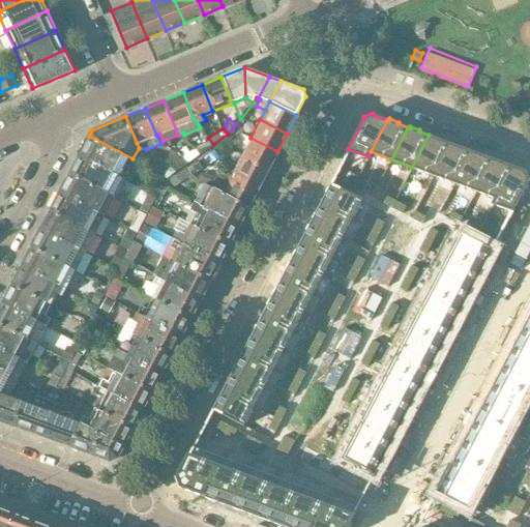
[(429,135),(412,167),(433,175),(449,143),(450,143),(440,139),(441,138),(432,134),(431,136),(429,135)]
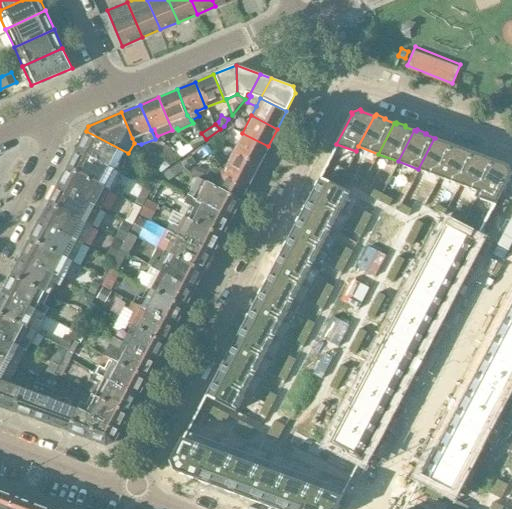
[(86,131),(77,148),(119,171),(128,153),(86,131)]
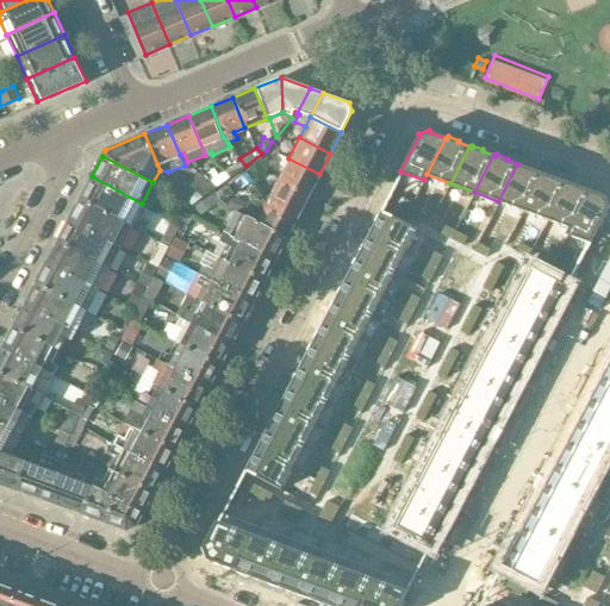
[(268,156),(255,164),(260,172),(273,163),(268,156)]
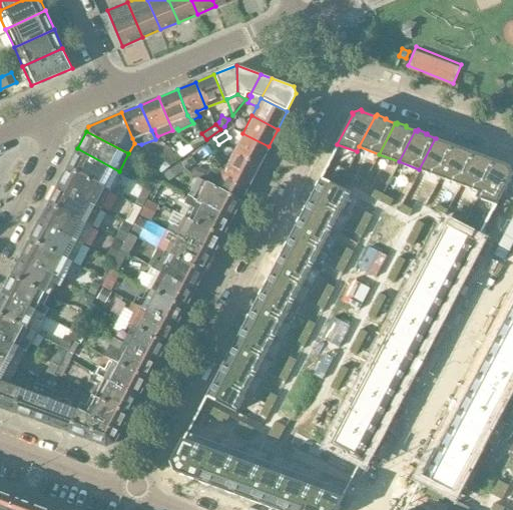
[(194,147),(206,139),(201,133),(188,141),(194,147)]
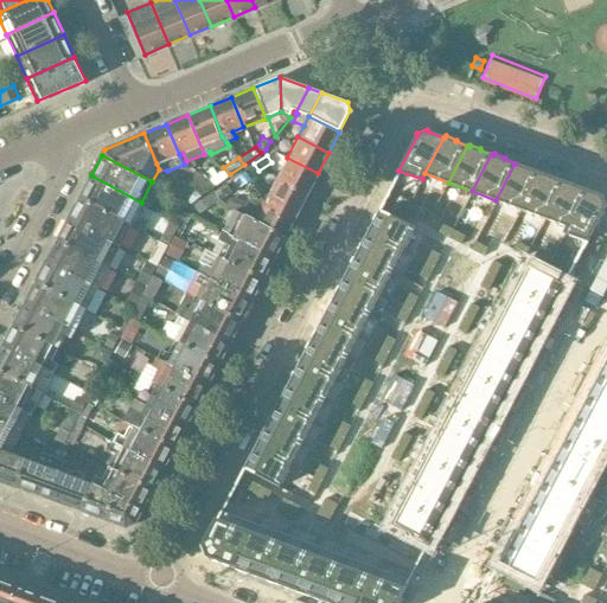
[(318,173),(287,158),(276,178),(307,194),(318,173)]
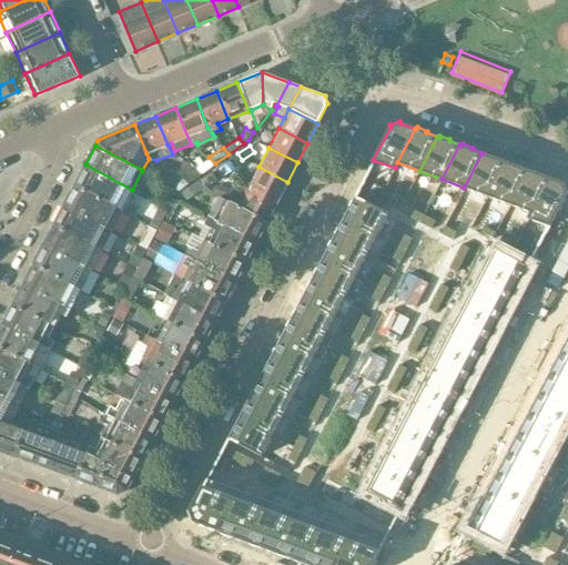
[(482,153),(464,188),(487,195),(505,161),(494,158),(495,155),(485,152),(484,154),(483,153),(482,153)]
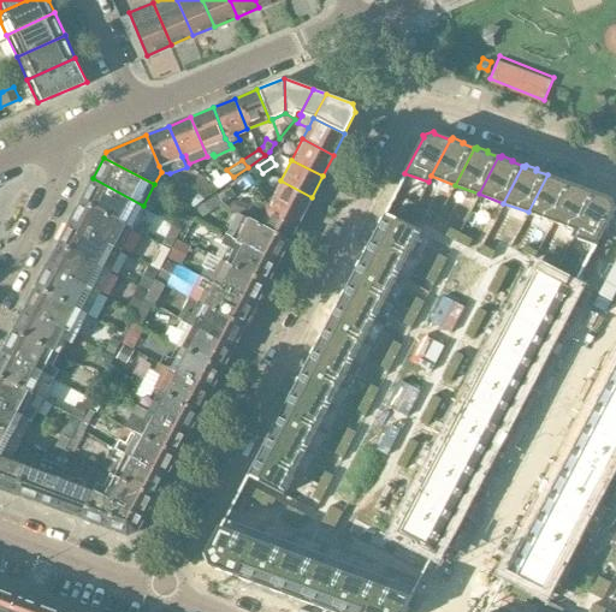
[(219,186),(234,177),(226,170),(211,180),(219,186)]
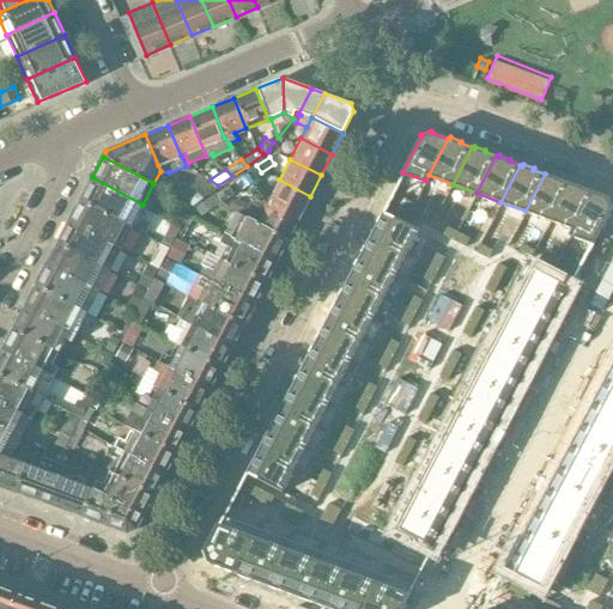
[(545,174),(526,211),(550,220),(569,183),(558,180),(558,177),(548,174),(547,175),(545,174)]
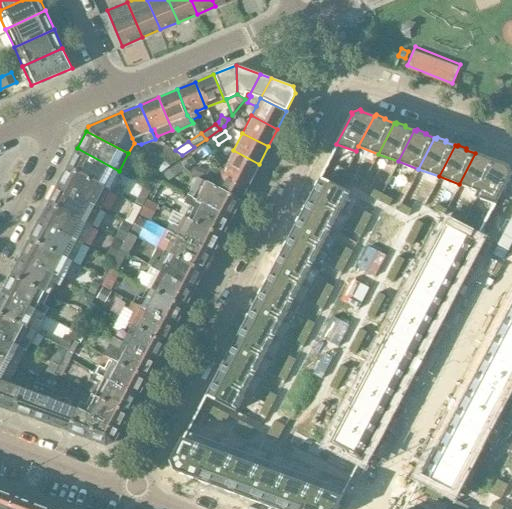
[(77,148),(68,166),(110,188),(119,171),(77,148)]
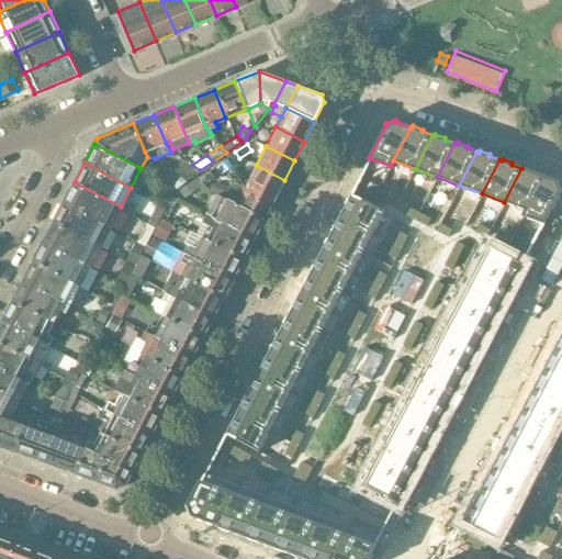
[(200,170),(192,165),(180,174),(181,175),(187,179),(200,170)]
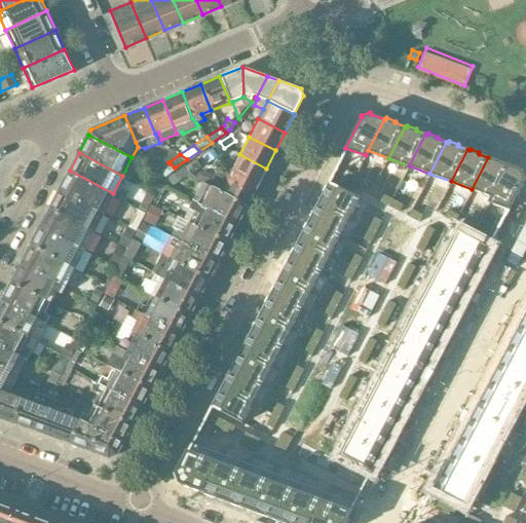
[(256,186),(266,169),(239,154),(235,162),(226,157),(221,167),(256,186)]
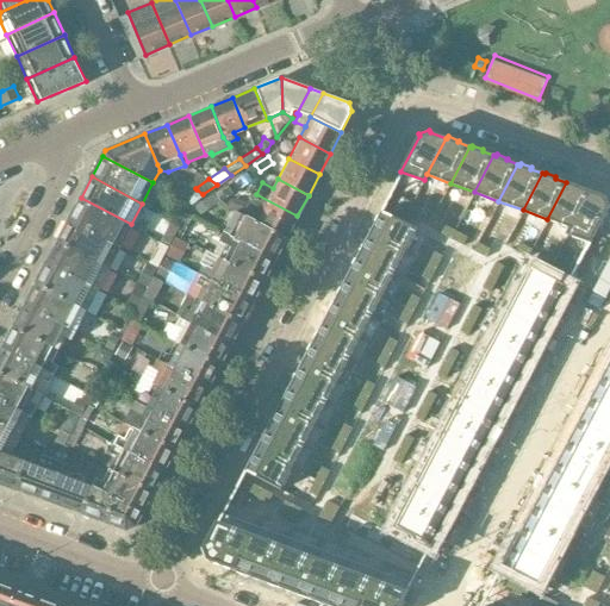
[(566,182),(547,219),(571,227),(590,191),(579,187),(580,186),(570,181),(568,183),(566,182)]
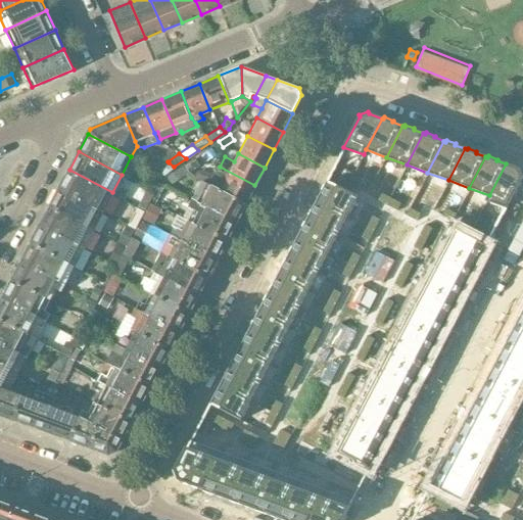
[(195,157),(168,176),(172,183),(199,164),(195,157)]
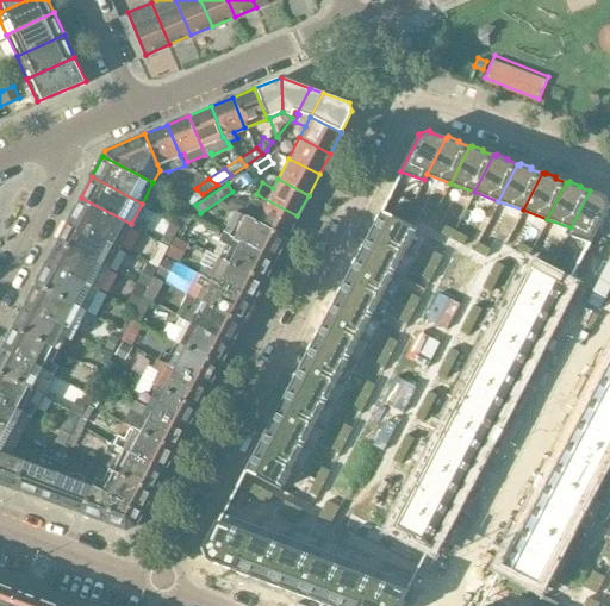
[(200,199),(203,194),(197,189),(178,200),(187,205),(187,207),(200,199)]
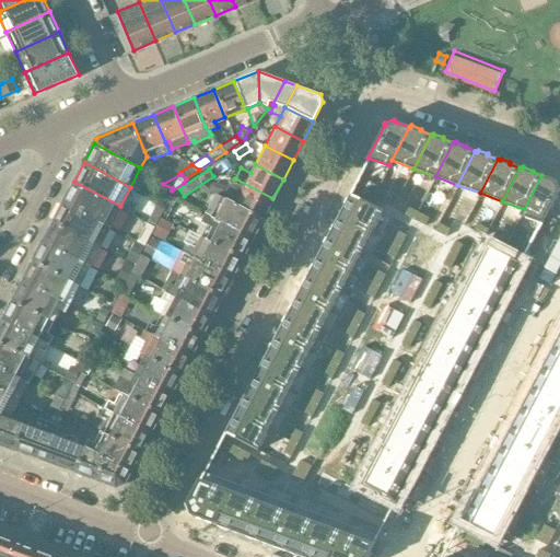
[(543,175),(522,215),(540,221),(543,222),(559,189),(559,188),(559,187),(557,180),(556,181),(543,175)]
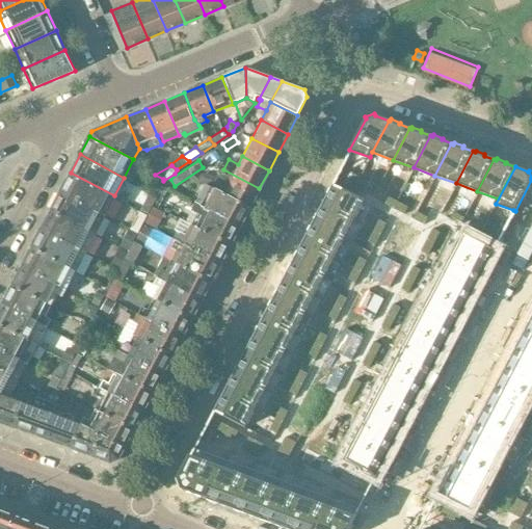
[(249,207),(259,188),(223,169),(213,188),(249,207)]
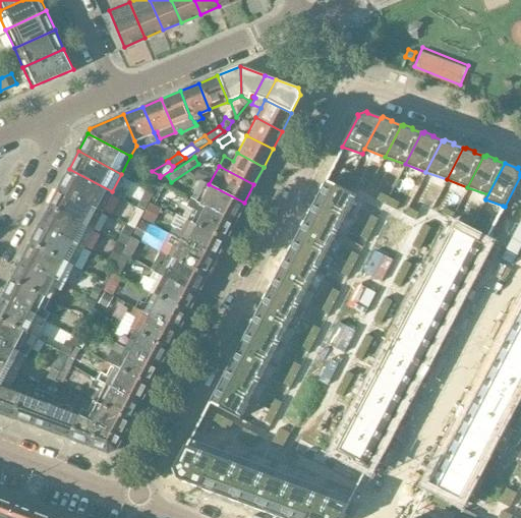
[(345,168),(340,179),(347,183),(352,172),(345,168)]
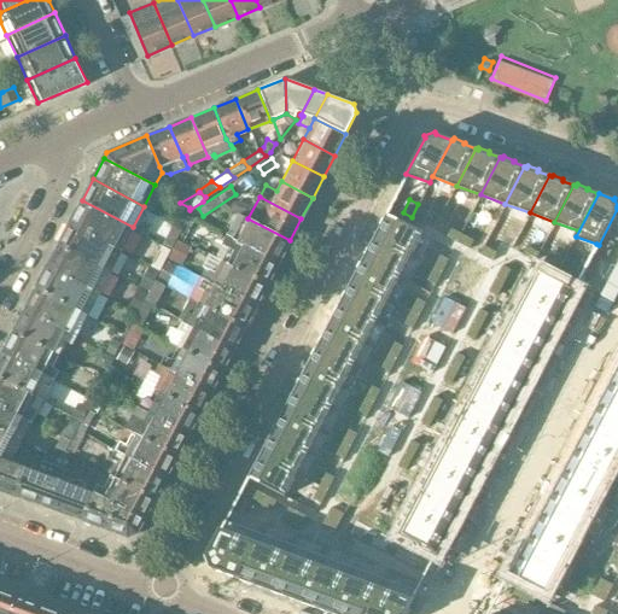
[(82,200),(70,222),(121,249),(133,227),(82,200)]
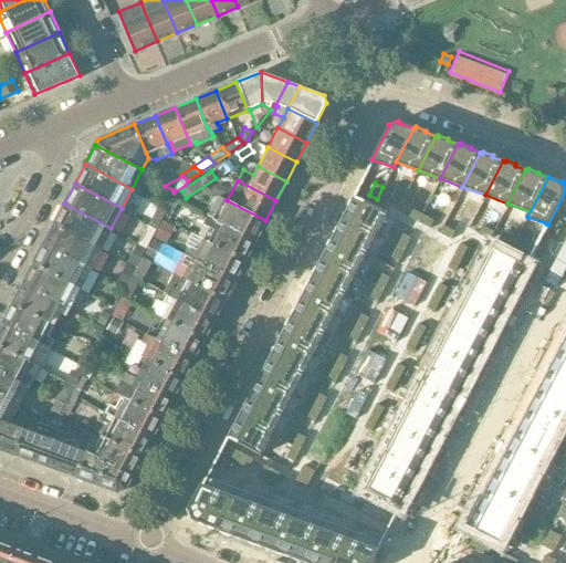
[(383,187),(377,199),(385,202),(390,191),(383,187)]
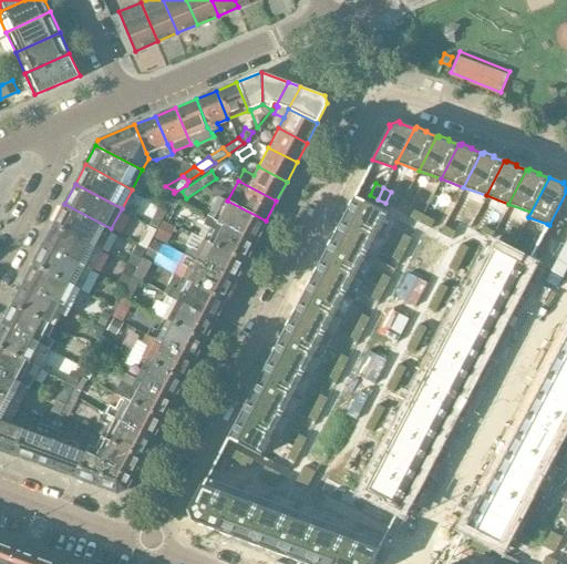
[(266,221),(227,201),(217,195),(207,215),(256,241),(266,221)]
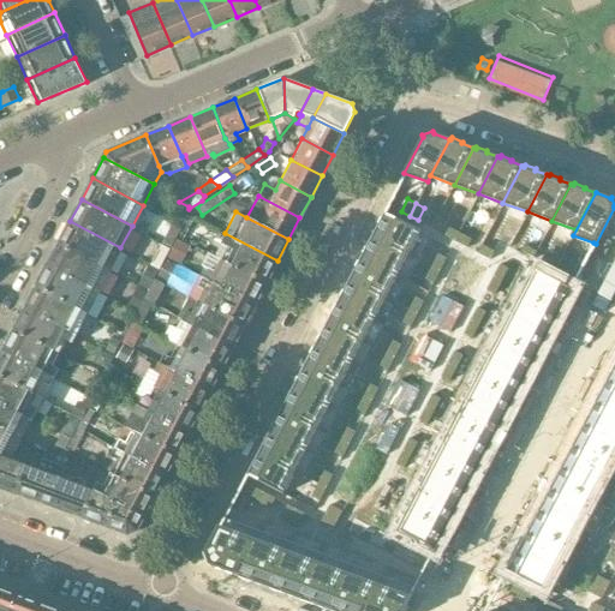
[(384,211),(372,234),(408,252),(421,229),(406,222),(384,211)]
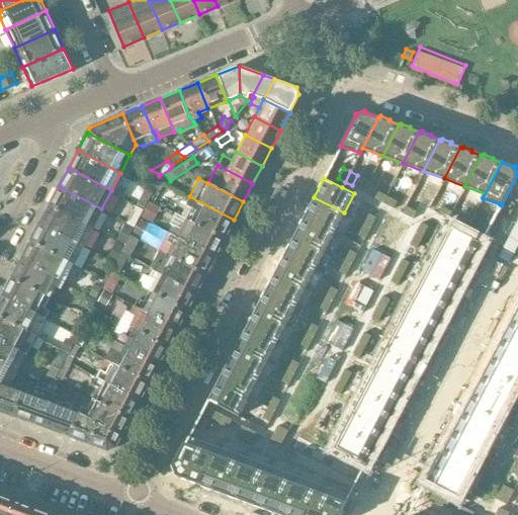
[(163,182),(157,179),(154,187),(152,189),(148,198),(154,201),(163,182)]
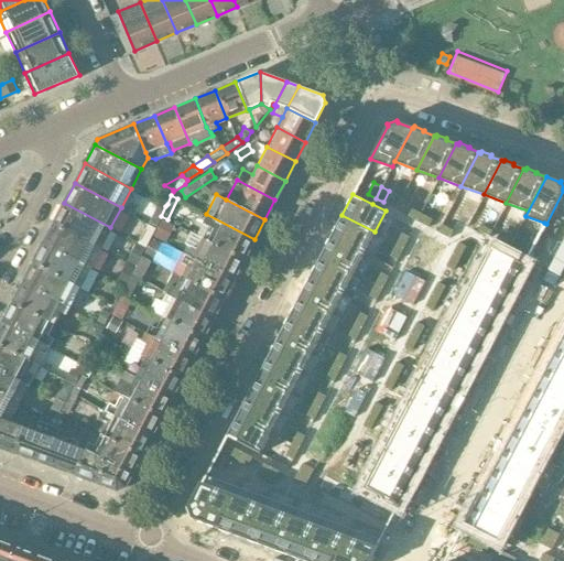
[(64,203),(54,223),(100,247),(110,227),(64,203)]
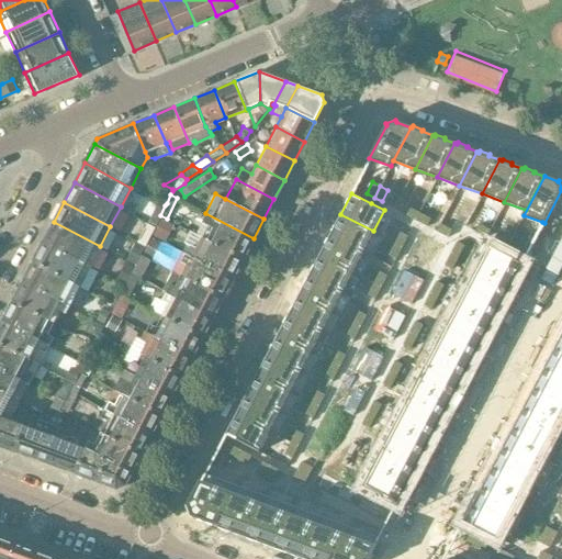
[(156,225),(160,215),(165,205),(157,202),(147,221),(156,225)]
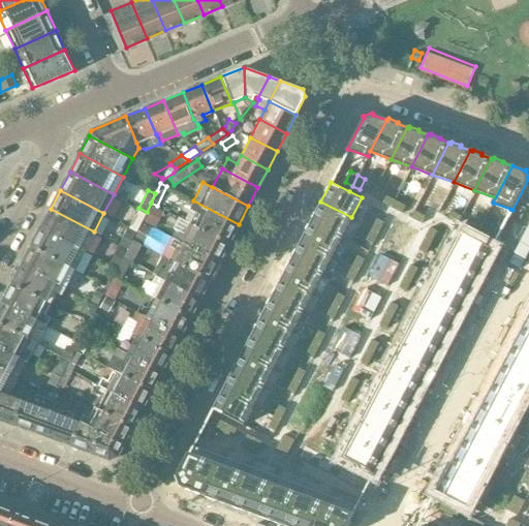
[(383,192),(379,200),(391,206),(395,198),(383,192)]
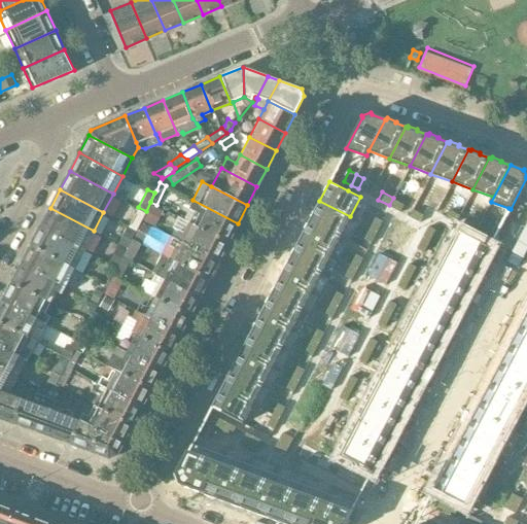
[(393,198),(389,205),(400,211),(403,204),(393,198)]
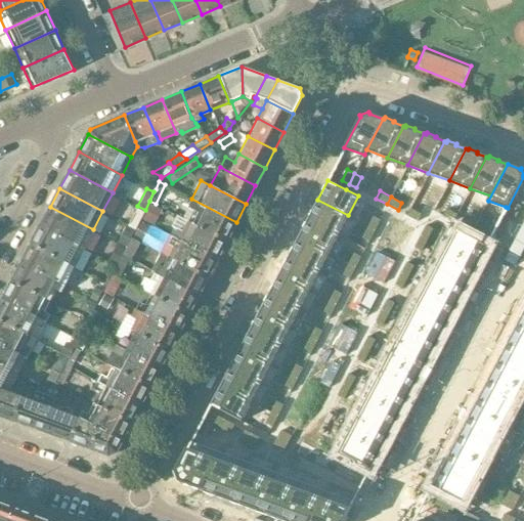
[(236,222),(191,199),(187,207),(192,210),(188,219),(227,240),(236,222)]
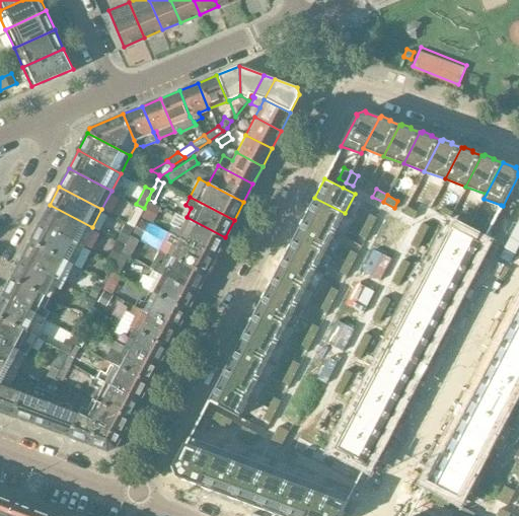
[(314,198),(305,216),(336,231),(345,213),(314,198)]
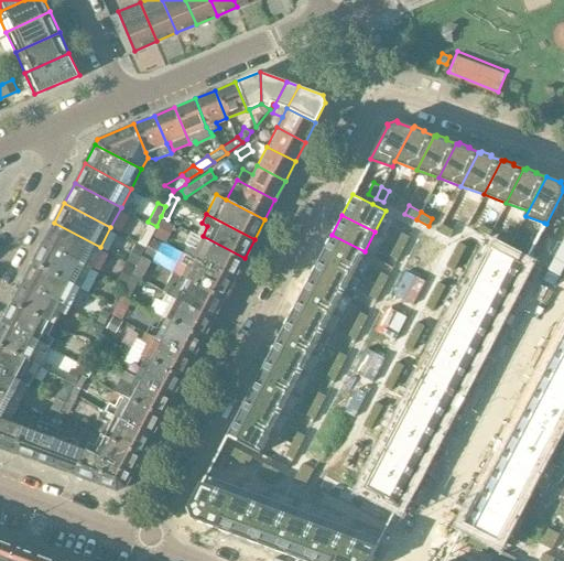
[(171,222),(167,219),(161,216),(156,226),(152,234),(162,238),(171,222)]
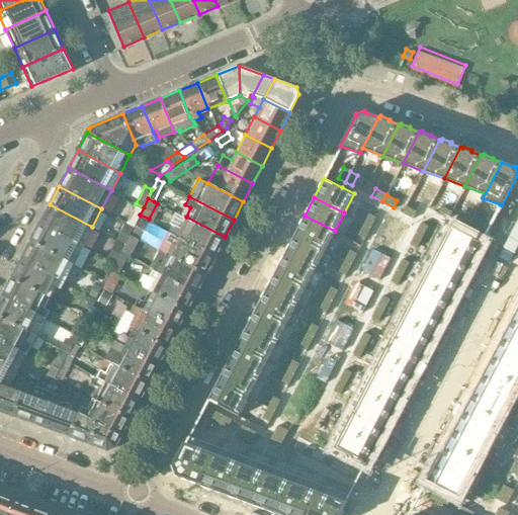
[(140,217),(140,215),(144,207),(136,203),(124,223),(134,227),(140,217)]
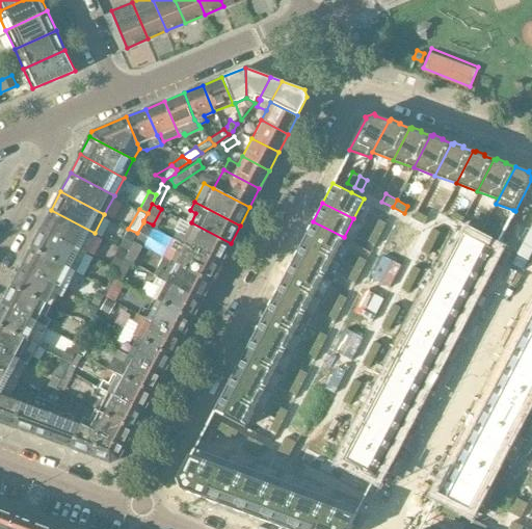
[(51,210),(42,228),(85,250),(95,233),(51,210)]
